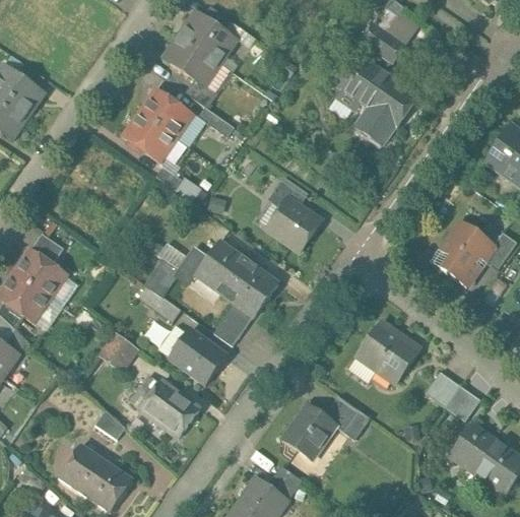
[(404,8),(394,0),(390,0),(385,7),(397,16),(404,8)]
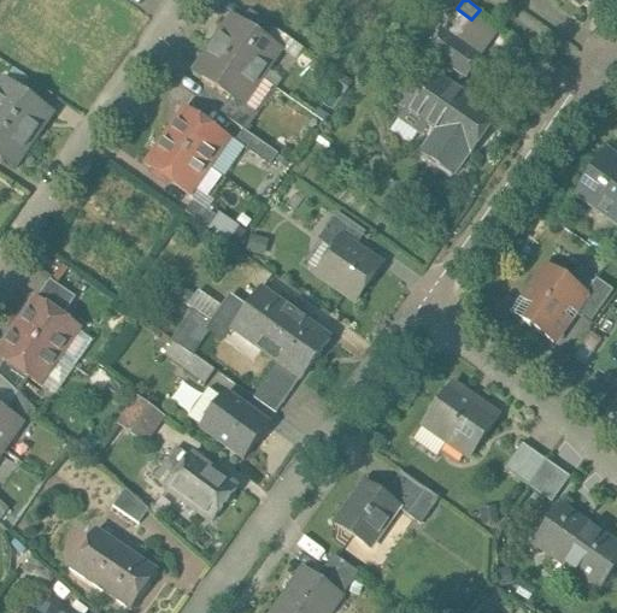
[(274,25),(250,9),(241,21),(265,36),(274,25)]
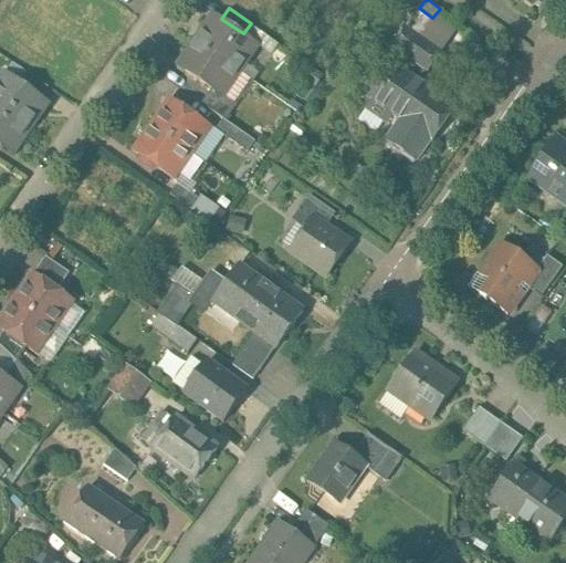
[(221,19),(213,13),(196,39),(240,70),(258,44),(243,33),(221,19)]
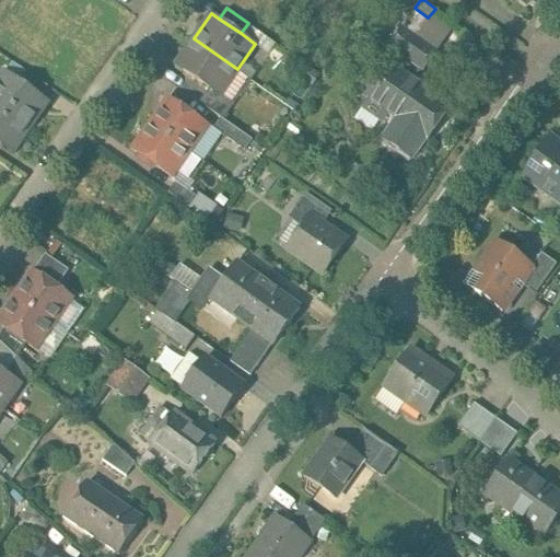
[(434,50),(412,35),(411,36),(399,28),(391,42),(403,49),(401,51),(423,67),(434,50)]
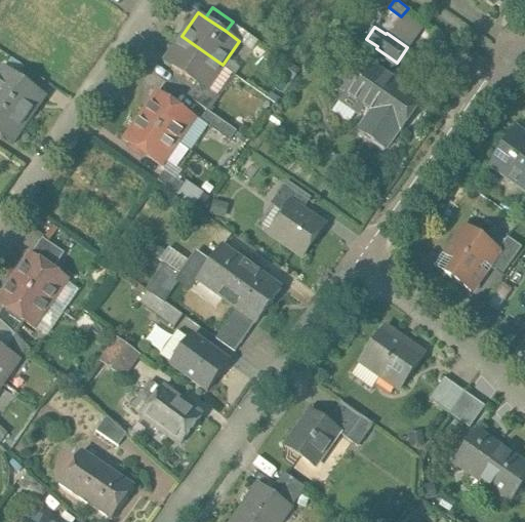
[(223,65),(182,36),(166,59),(196,81),(206,88),(207,87),(223,65)]
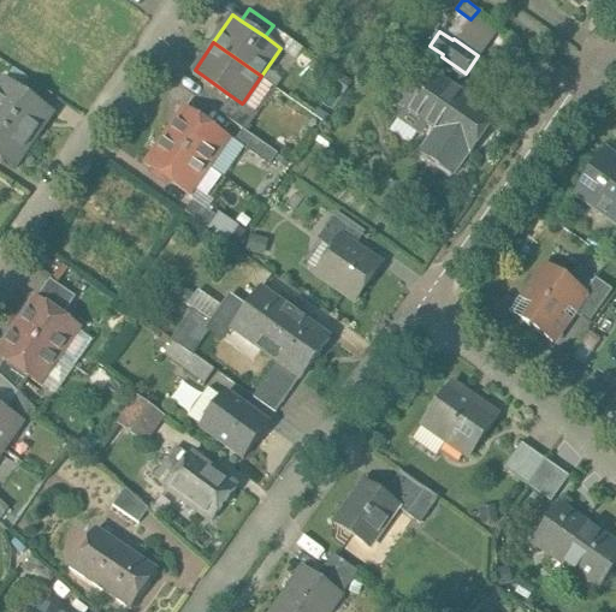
[(492,114),(431,71),(418,90),(396,73),(384,90),(437,128),(421,149),(452,172),(468,150),(469,152),(495,116),(492,114)]
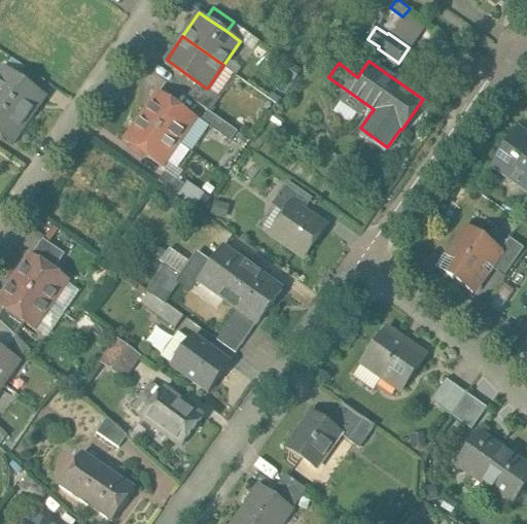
[(5,62),(0,69),(0,95),(35,119),(53,94),(5,62)]
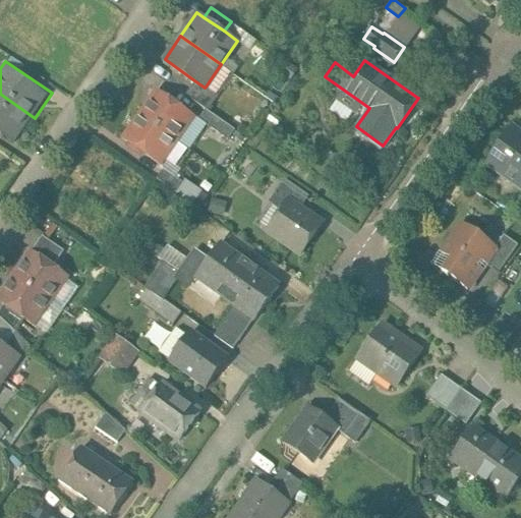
[(205,88),(194,80),(185,94),(206,108),(215,94),(206,87),(205,88)]
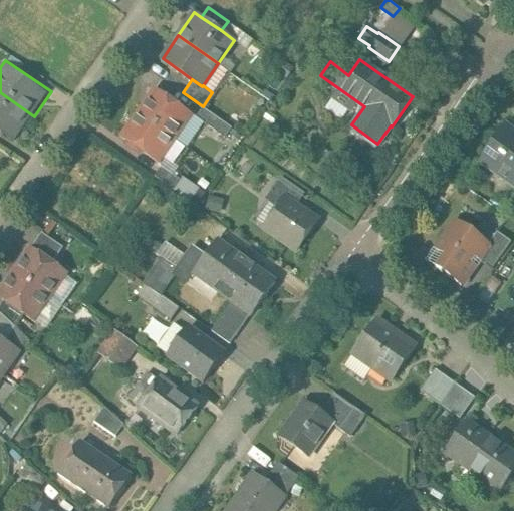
[(190,114),(155,89),(139,112),(174,138),(190,114)]
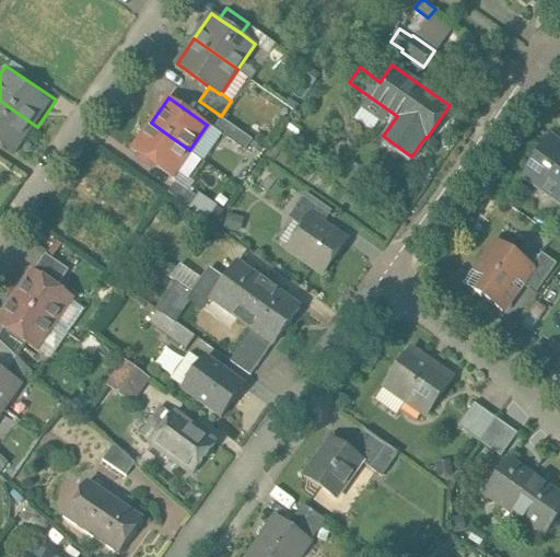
[(37,127),(0,101),(0,138),(20,151),(37,127)]
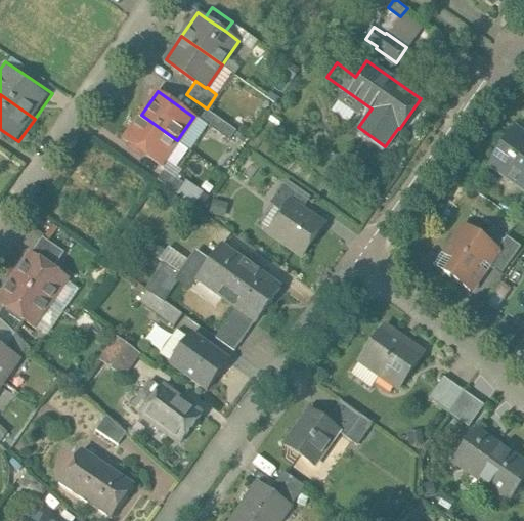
[(226,122),(207,109),(200,119),(219,132),(226,122)]
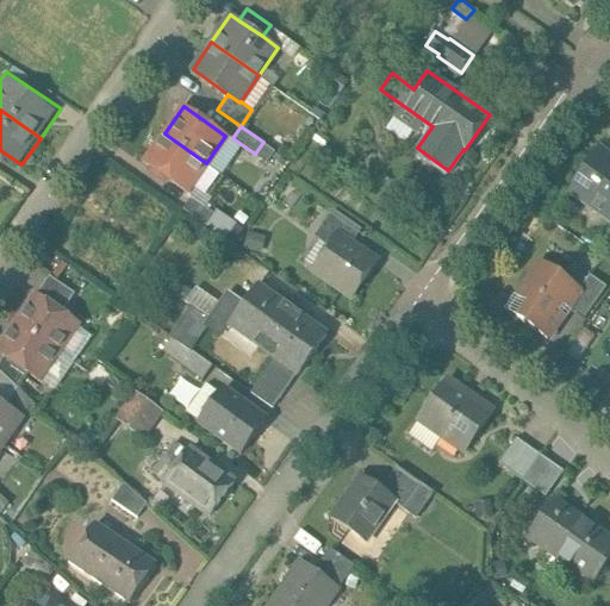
[(206,163),(165,133),(145,161),(187,191),(206,163)]
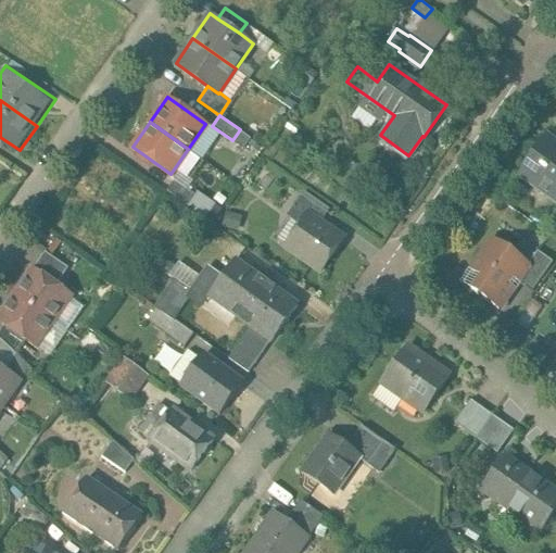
[(555,140),(546,134),(518,173),(555,199),(555,140)]
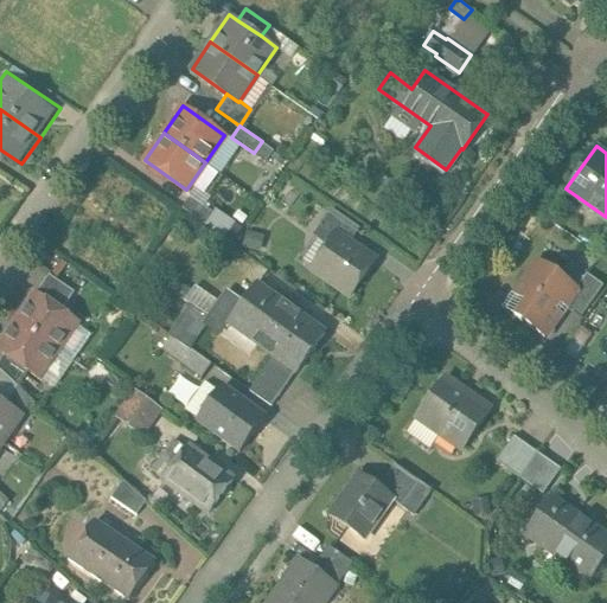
[(213,211),(190,196),(183,206),(205,223),(213,211)]
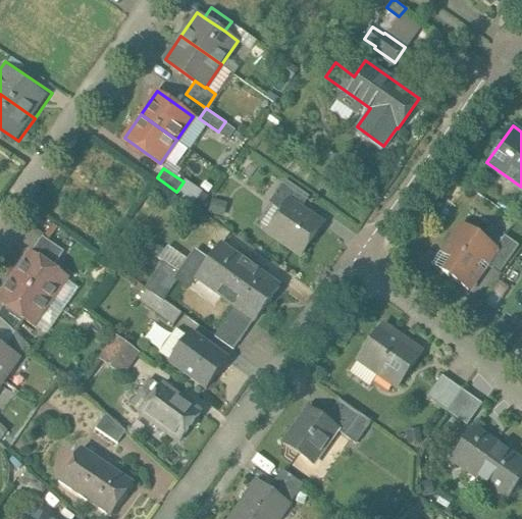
[(307,197),(282,180),(269,200),(281,209),(289,199),(301,207),(307,197)]
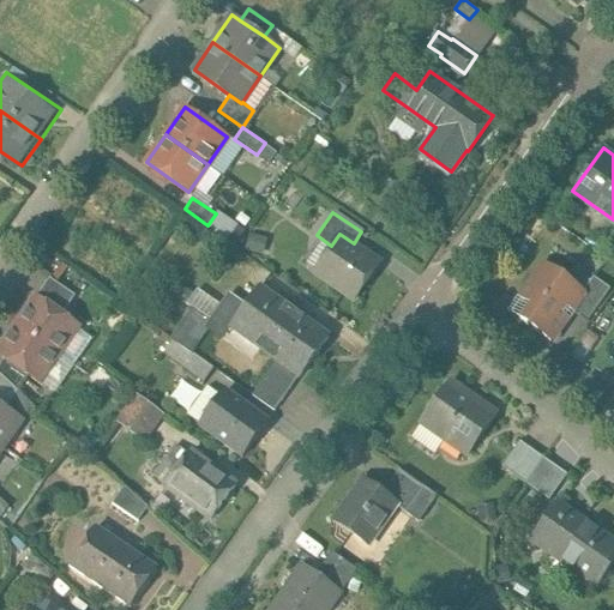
[(354,243),(339,234),(331,246),(315,270),(354,297),(379,261),(354,243)]
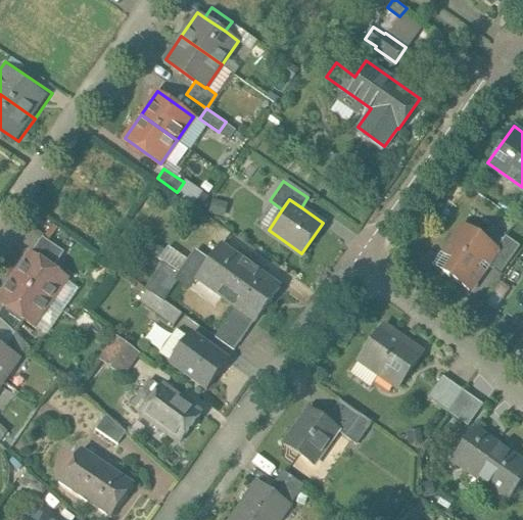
[(497,246),(465,223),(444,251),(453,257),(443,271),(469,288),(483,268),(480,266),(483,261),(486,263),(487,263),(498,246),(497,246)]
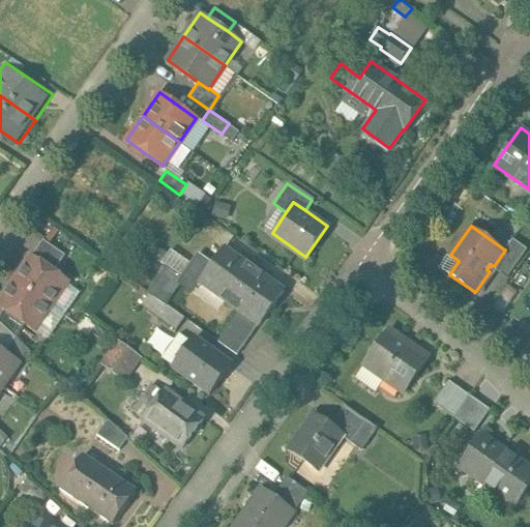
[(526,247),(512,237),(504,250),(505,250),(494,266),(506,275),(526,247)]
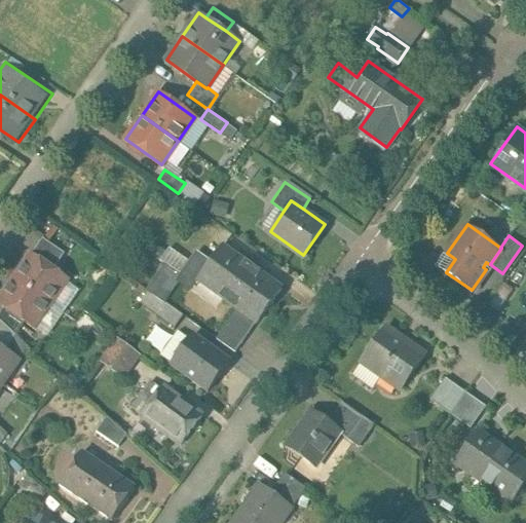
[(65,252),(42,237),(31,254),(52,269),(65,252)]
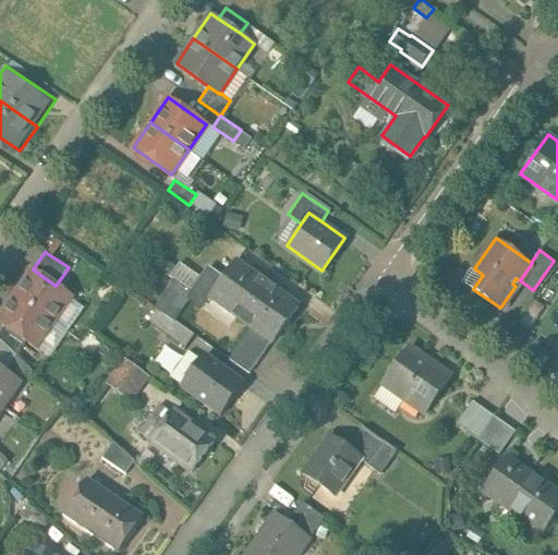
[(299,304),(235,260),(225,276),(209,265),(194,285),(252,326),(271,340),(273,340),(299,304)]
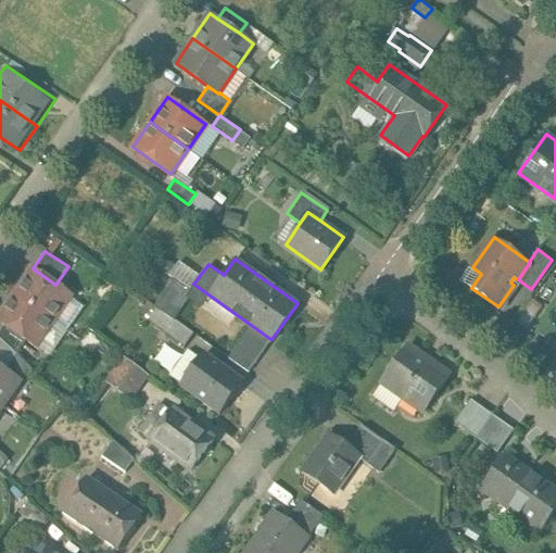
[(55,285),(33,268),(15,293),(52,319),(70,294),(55,285)]
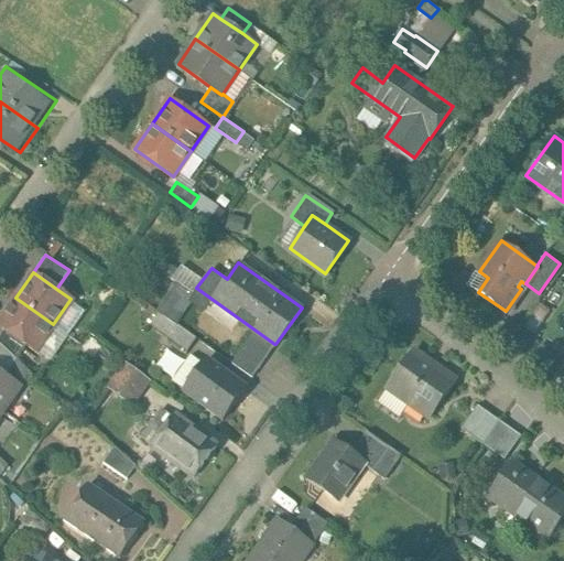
[(176,282),(158,310),(176,323),(195,294),(182,284),(176,282)]
